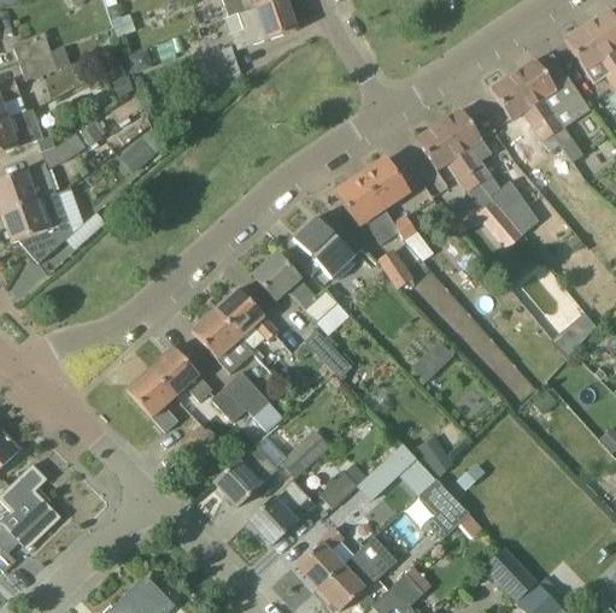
[(239,49),(295,30),(286,0),(275,0),(246,11),(240,12),(246,29),(233,34),(239,49)]
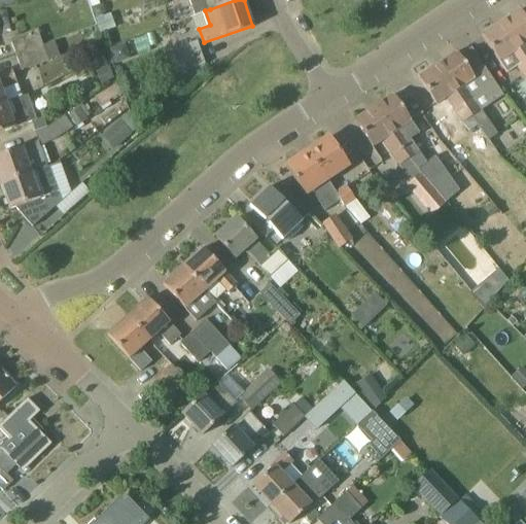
[(206,0),(210,9),(235,0),(206,0)]
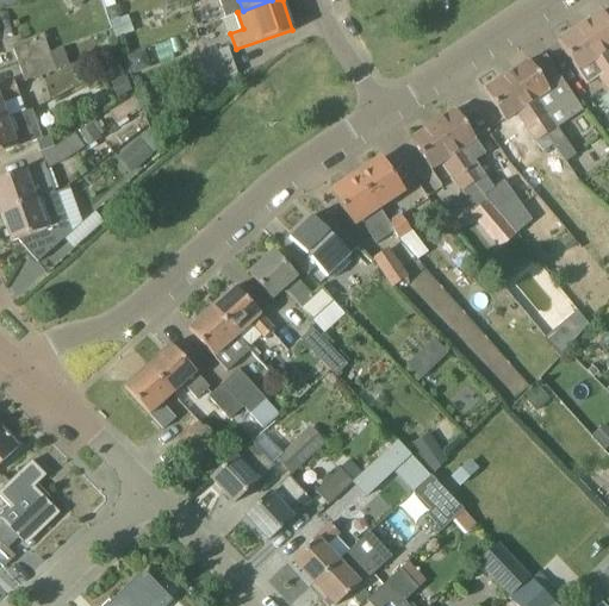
[(118,2),(116,4),(106,6),(111,20),(119,17),(123,10),(119,2),(118,2)]
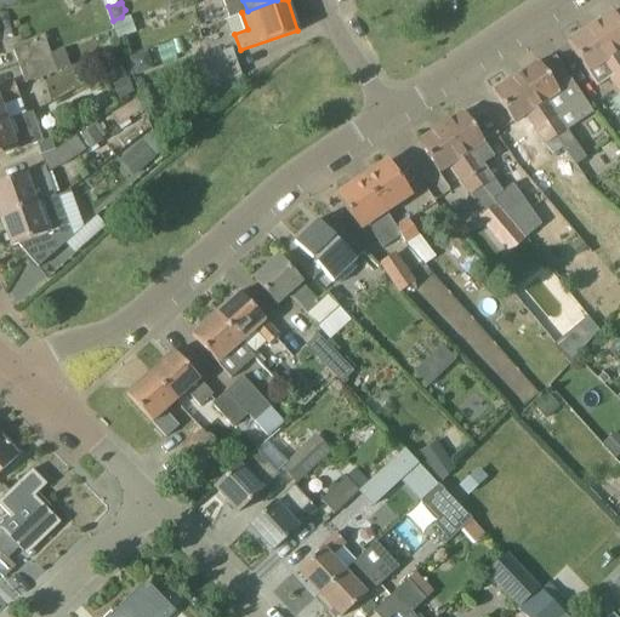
[(619,17),(614,9),(591,24),(619,66),(619,17)]
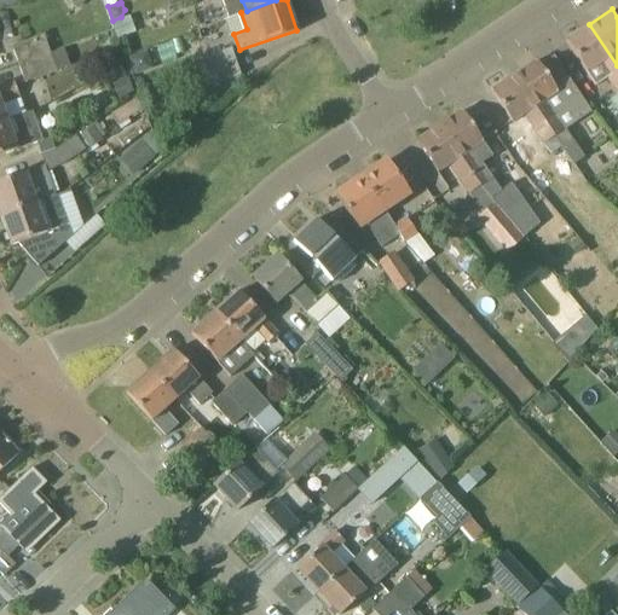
[(607,76),(617,91),(617,65),(589,24),(566,39),(596,83),(607,76)]
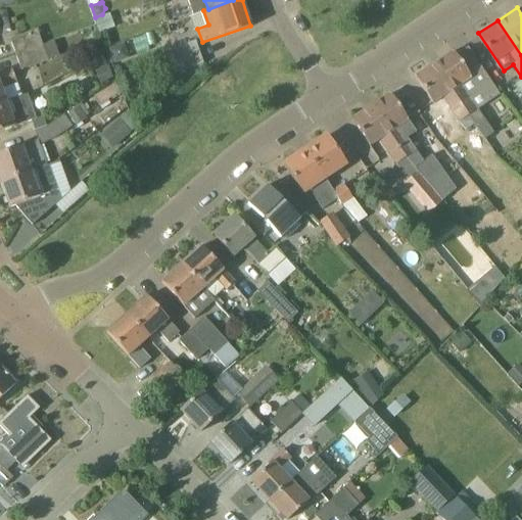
[(16,52),(43,43),(38,29),(11,37),(16,52)]
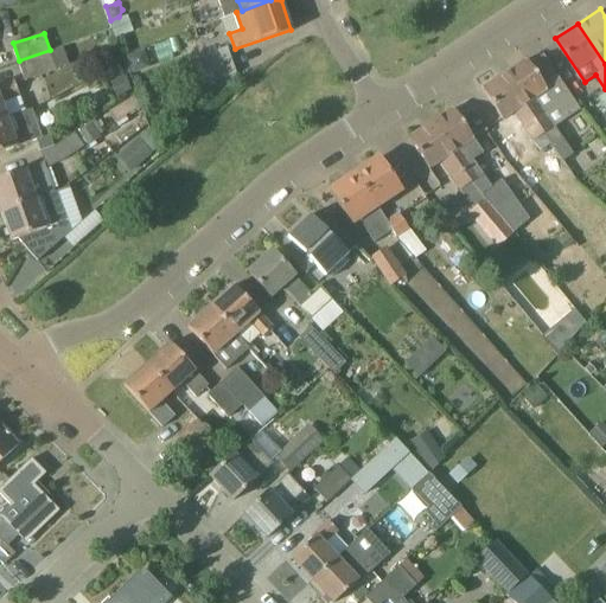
[(203,83),(236,72),(228,45),(195,57),(203,83)]
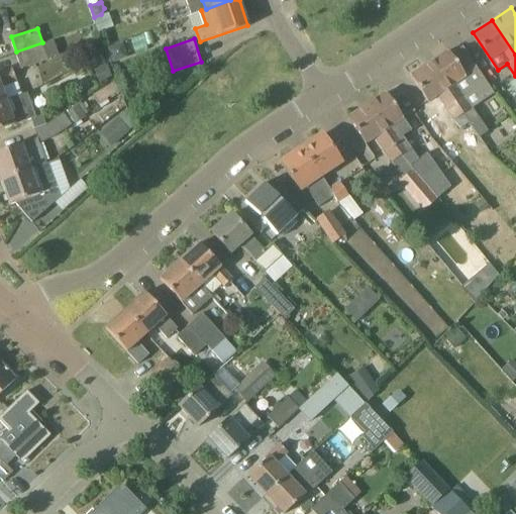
[(42,42),(16,52),(22,67),(47,58),(42,42)]
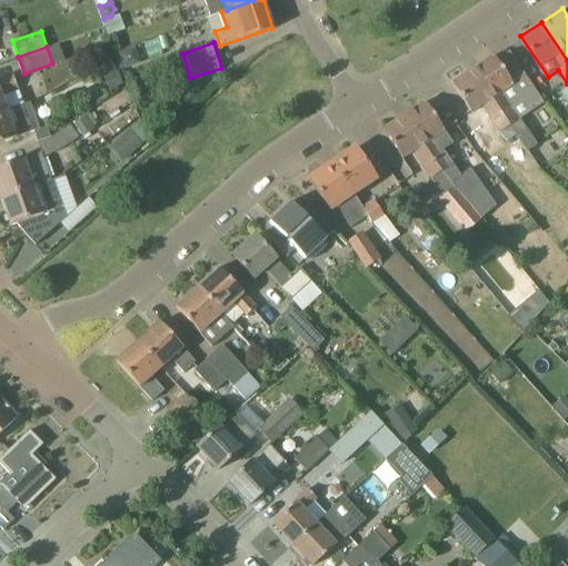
[(472,68),(511,125),(521,118),(514,107),(537,90),(509,49),(497,58),(494,53),(472,68)]
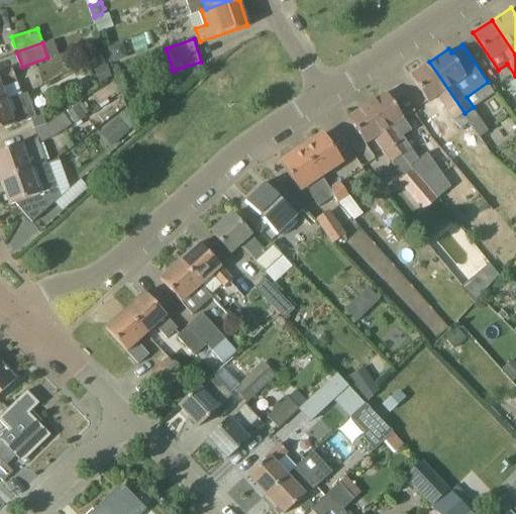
[(438,95),(455,119),(465,113),(429,62),(411,75),(429,101),(438,95)]
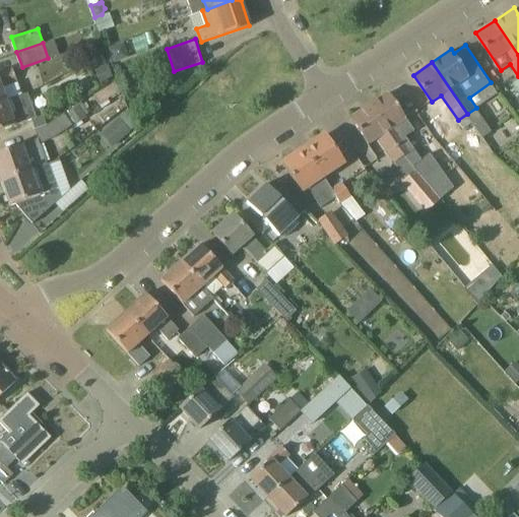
[(101,82),(113,77),(107,64),(95,68),(101,82)]
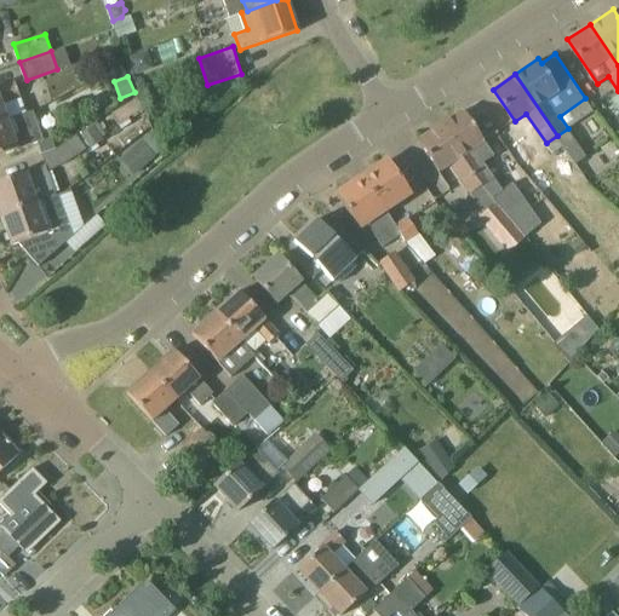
[(0,119),(9,116),(3,101),(21,95),(16,81),(0,86),(0,119)]
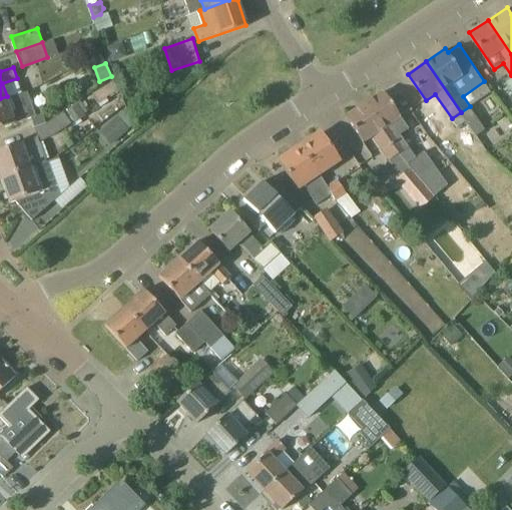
[(113,81),(93,93),(98,101),(118,88),(113,81)]
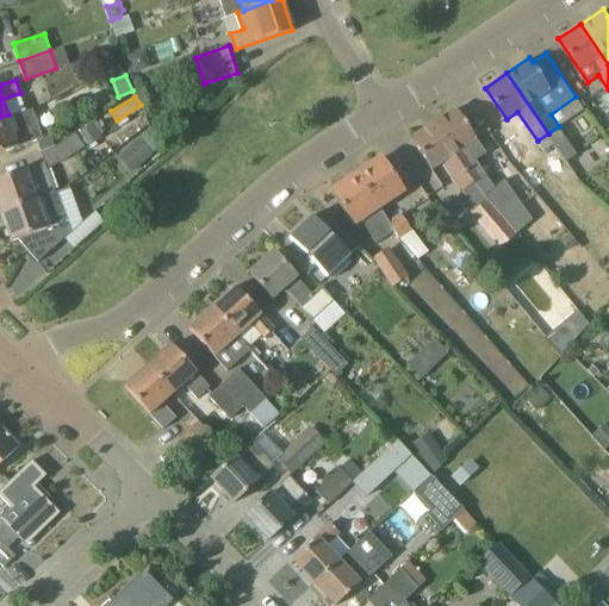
[(0,151),(43,136),(33,107),(8,117),(8,114),(0,117),(0,151)]
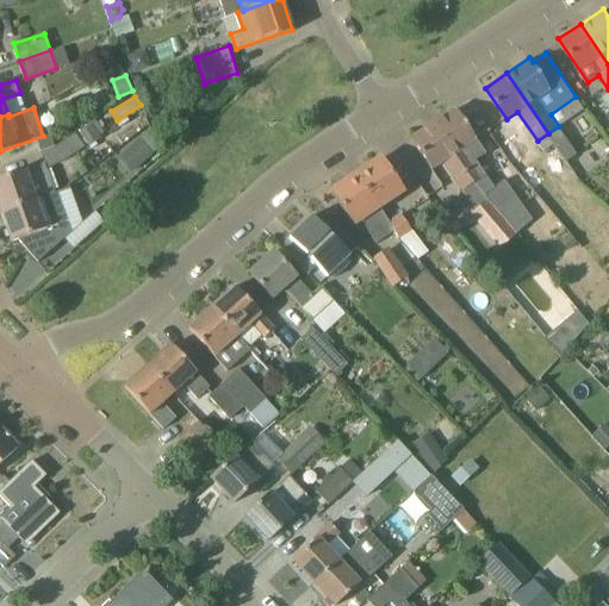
[(467,147),(478,139),(455,107),(434,122),(473,182),(488,199),(517,233),(519,232),(526,241),(536,230),(530,223),(536,217),(507,180),(495,188),(467,147)]
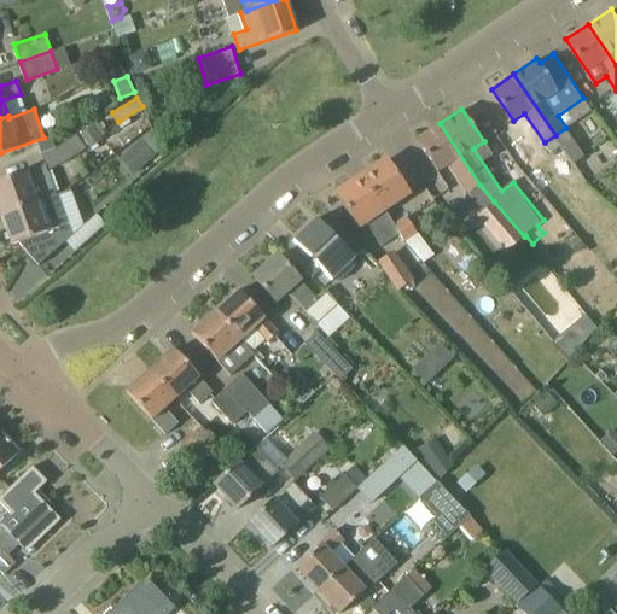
[(131,121),(128,116),(118,122),(121,127),(131,121)]
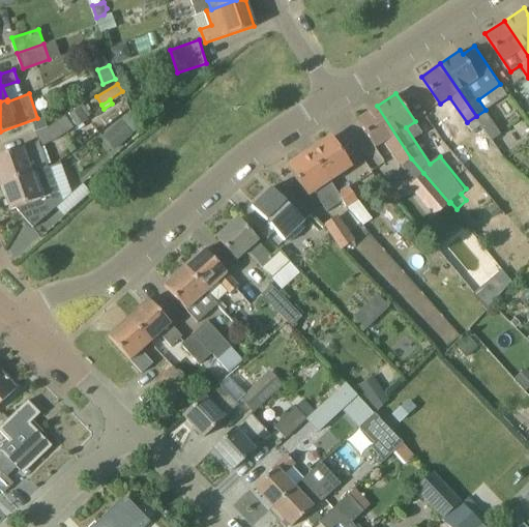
[(83,103),(66,114),(75,126),(89,118),(87,116),(90,114),(83,103)]
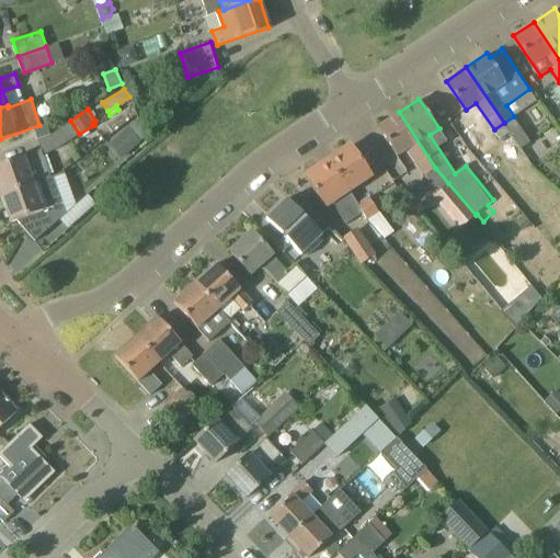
[(425,175),(435,168),(399,112),(378,126),(398,156),(408,149),(425,175)]
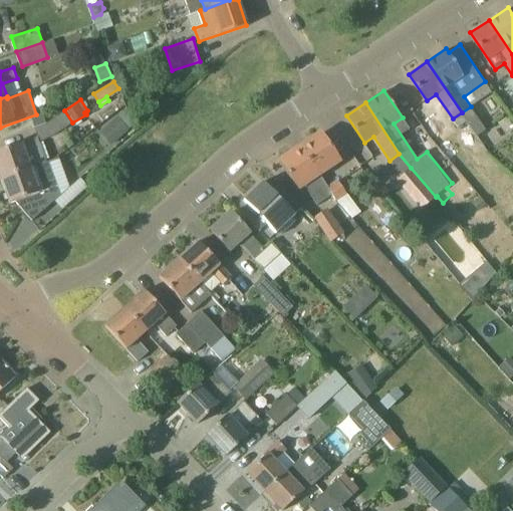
[(462,112),(467,120),(477,135),(486,130),(471,106),(462,112)]
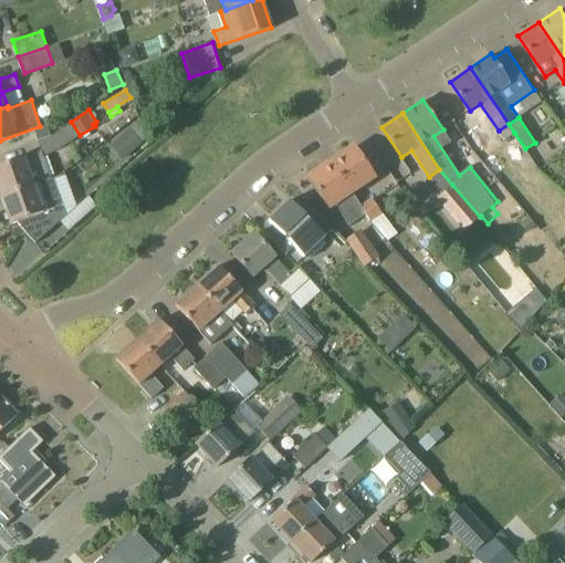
[(0,191),(1,195),(51,177),(51,176),(46,164),(43,156),(60,148),(80,135),(71,122),(51,135),(38,141),(41,149),(0,164),(0,191)]
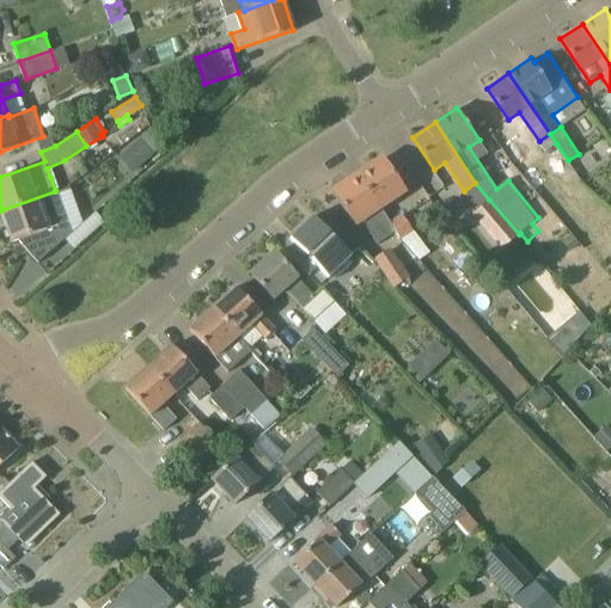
[(545,151),(556,143),(550,134),(539,141),(545,151)]
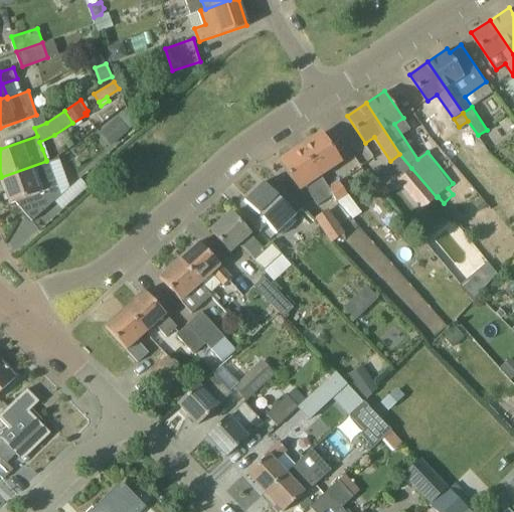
[(112,145),(130,129),(118,116),(101,131),(112,145)]
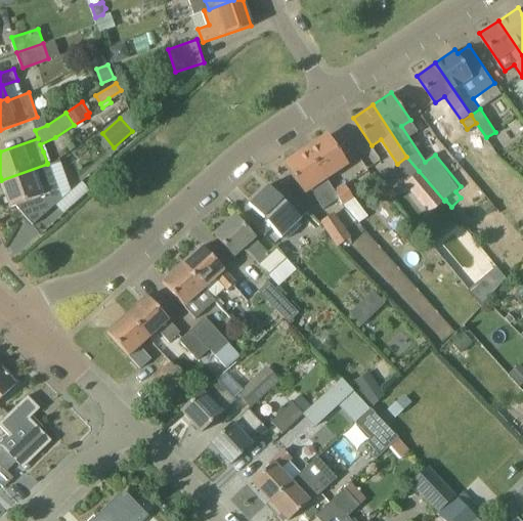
[(348,164),(340,152),(329,134),(307,148),(327,178),(348,164)]
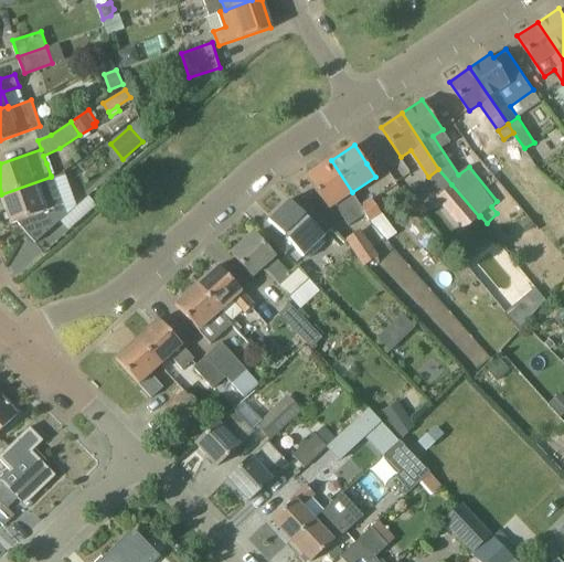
[(343,204),(360,229),(362,228),(372,221),(369,218),(360,204),(352,192),(331,160),(307,176),(319,194),(329,209),(341,200),(343,204)]
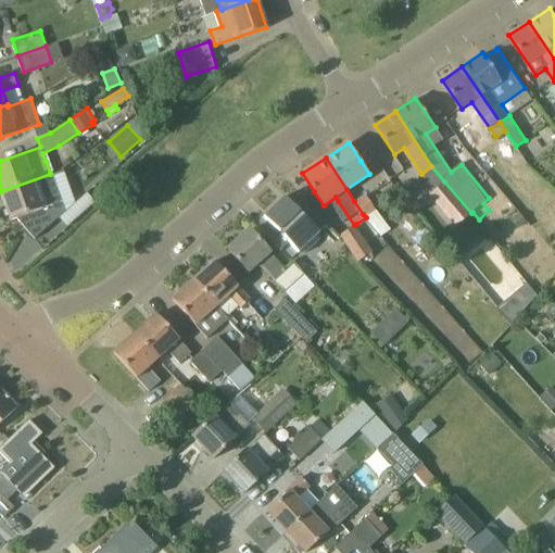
[(53,175),(64,171),(64,170),(55,173),(55,172),(50,173),(50,174),(1,191),(11,218),(16,216),(35,237),(65,210),(53,175)]
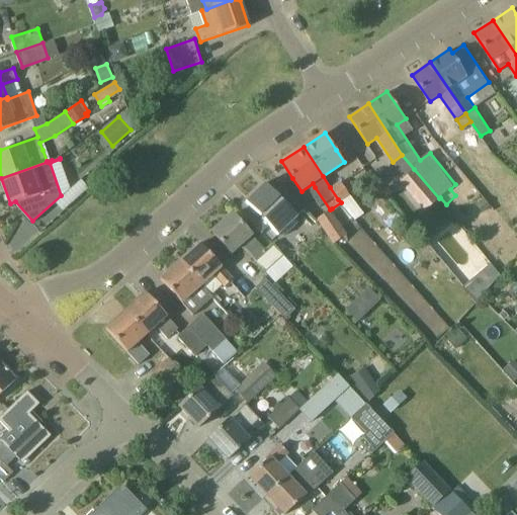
[(425,210),(439,198),(414,169),(400,180),(425,210)]
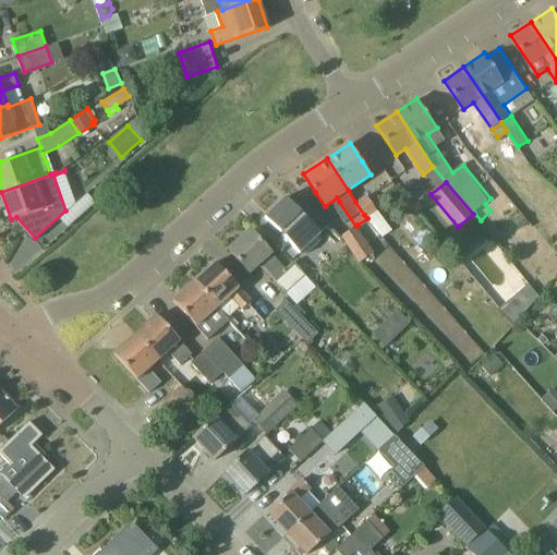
[(364,215),(367,218),(378,209),(366,194),(355,202),(364,215)]
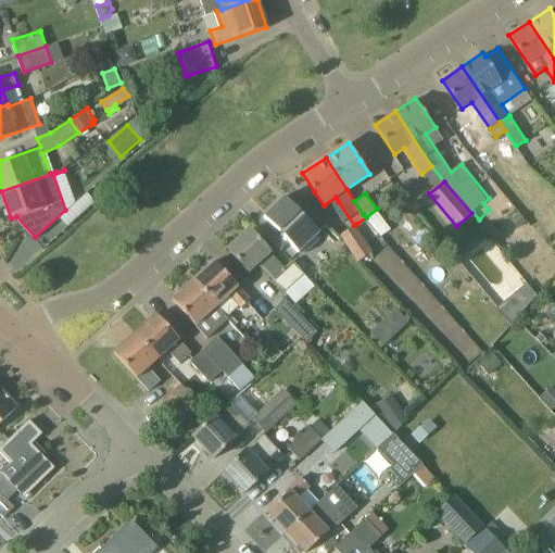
[(319,231),(327,223),(303,199),(295,206),(285,196),(264,215),(299,251),(302,249),(305,252),(319,238),(316,235),(319,231)]
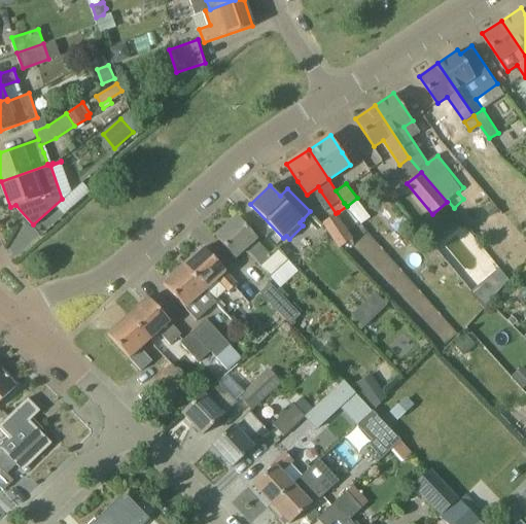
[(497,209),(490,201),(483,208),(490,216),(497,209)]
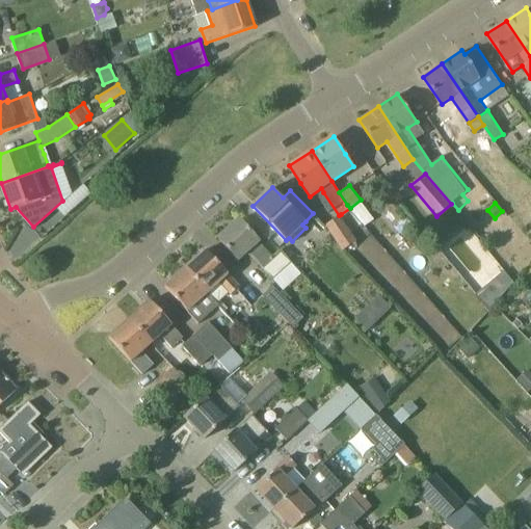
[(341,214),(339,215),(325,225),(343,250),(357,240),(352,234),(341,214)]
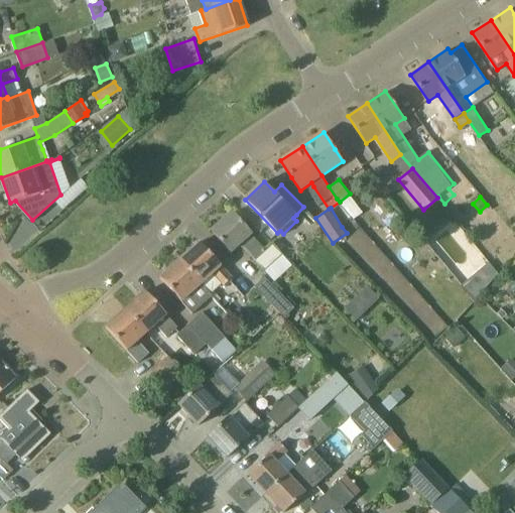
[(265,249),(246,227),(232,212),(212,231),(231,252),(241,244),(265,270),(283,254),(272,242),(265,249)]
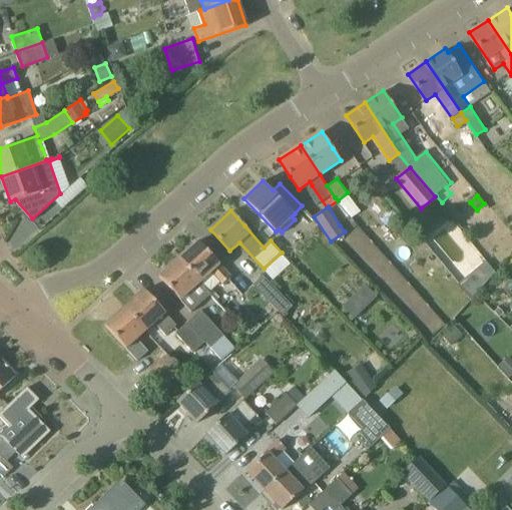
[(177,259),(199,282),(211,271),(222,284),(230,276),(211,255),(198,239),(177,259)]
